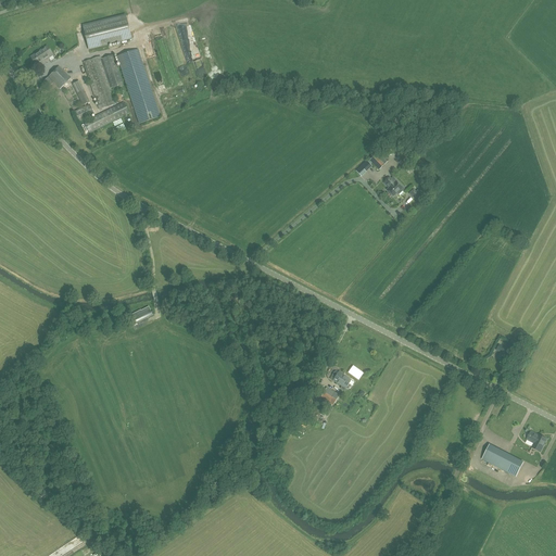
[(88,49),(131,38),(126,16),(83,27),(88,49)]
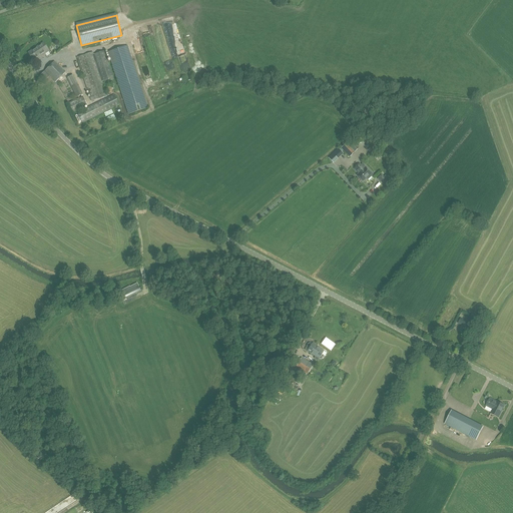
[(40,54),(42,57),(46,55),(44,53),(48,50),(44,43),(35,48),(39,54),(40,54)]
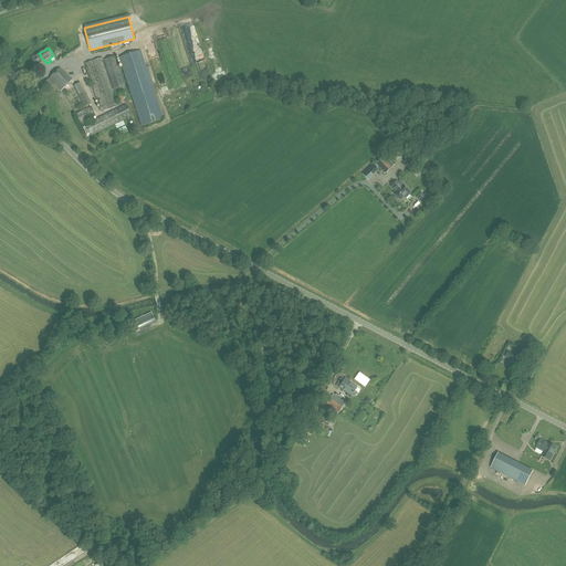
[(164,119),(140,51),(118,58),(142,127),(164,119)]
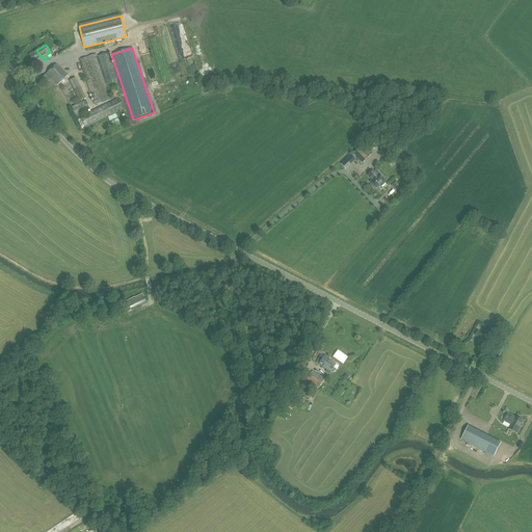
[(41,56),(36,50),(29,55),(34,62),(40,59),(42,61),(44,59),(42,56),(41,56)]
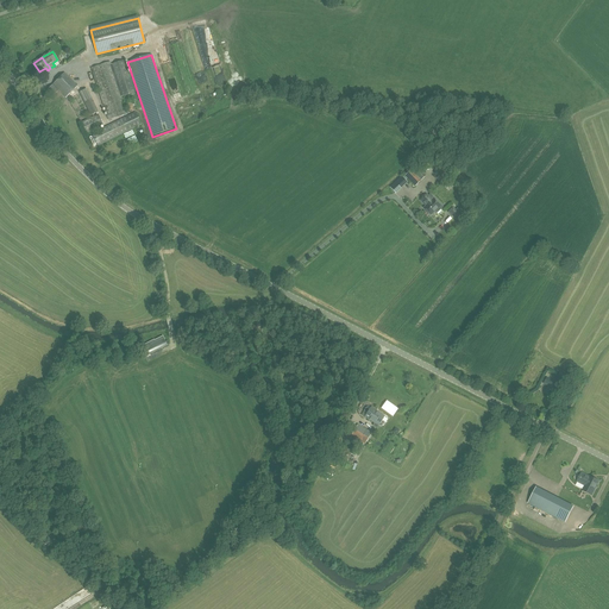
[(113,64),(124,96),(136,92),(125,60),(113,64)]
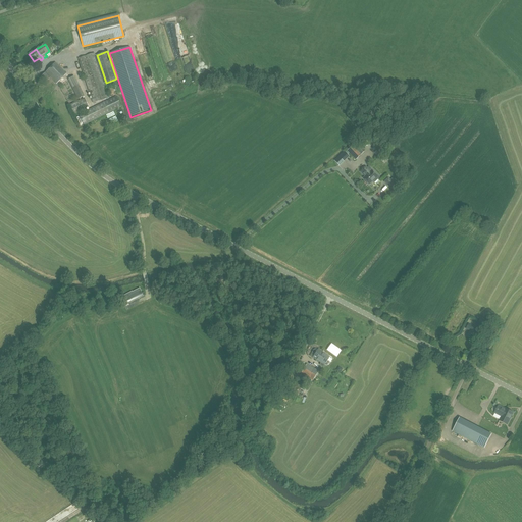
[(94,53),(79,58),(94,103),(109,98),(94,53)]
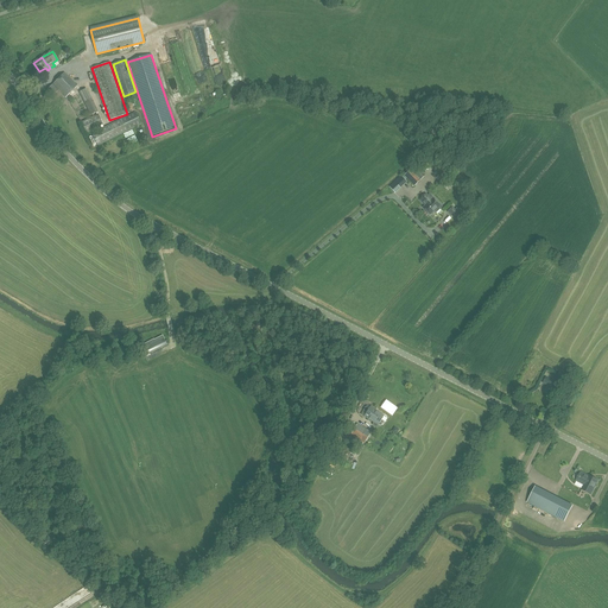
[(65,97),(77,86),(64,73),(46,90),(52,96),(58,90),(65,97)]
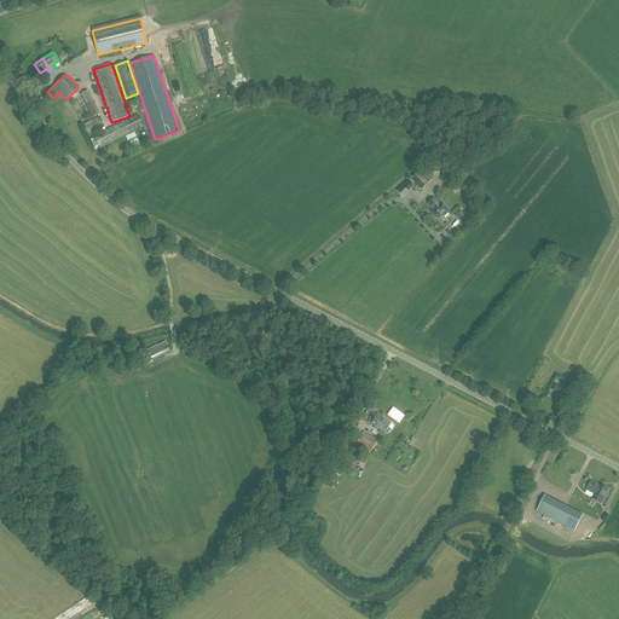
[(92,102),(96,100),(91,90),(82,93),(92,113),(97,110),(92,102)]
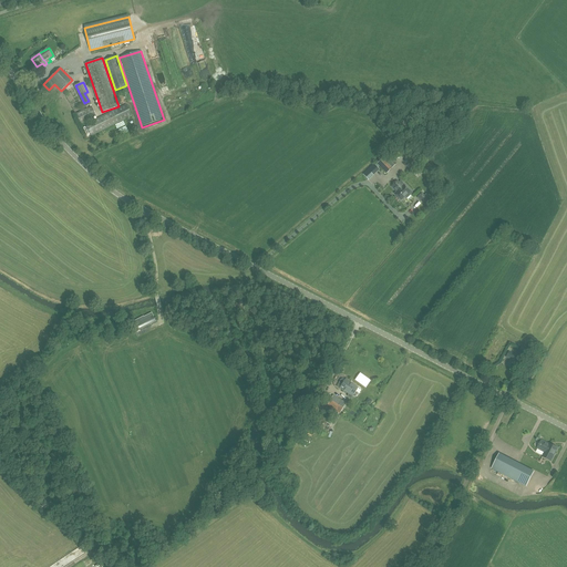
[(126,104),(114,110),(85,124),(92,136),(120,122),(132,115),(126,104)]
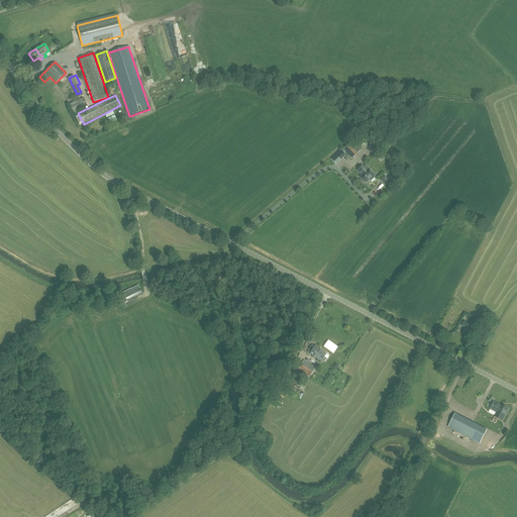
[(84,97),(69,104),(74,113),(88,106),(84,97)]
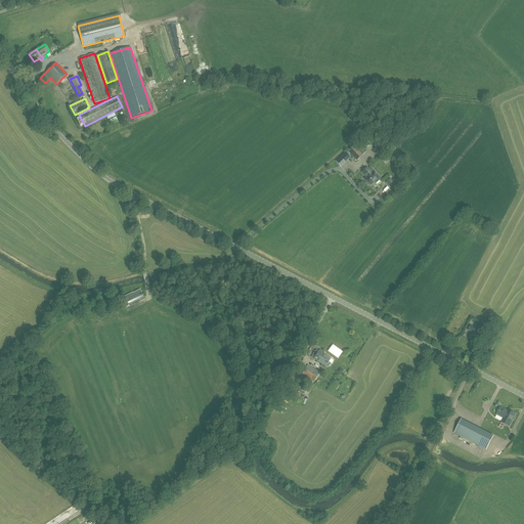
[(357,161),(357,160),(362,156),(366,151),(361,146),(359,148),(355,144),(354,146),(348,151),(354,158),(357,161)]
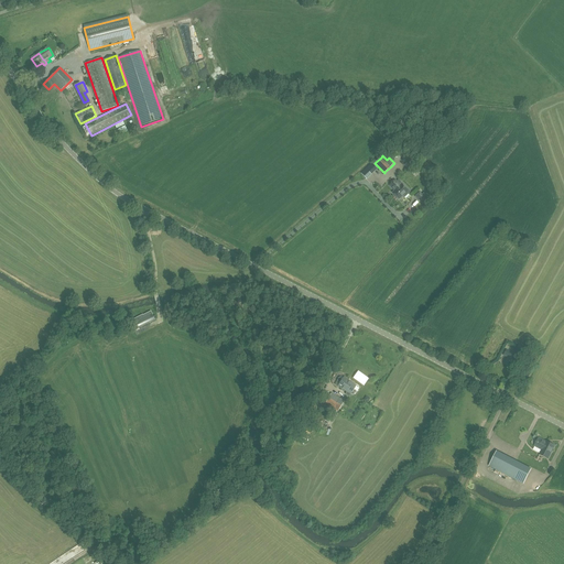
[(405,164),(410,170),(414,166),(413,164),(409,161),(405,164)]
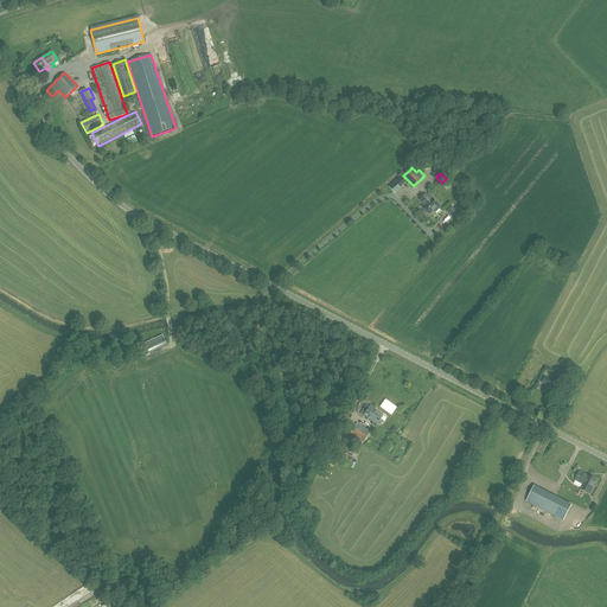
[(395,192),(406,181),(400,177),(390,186),(395,192)]
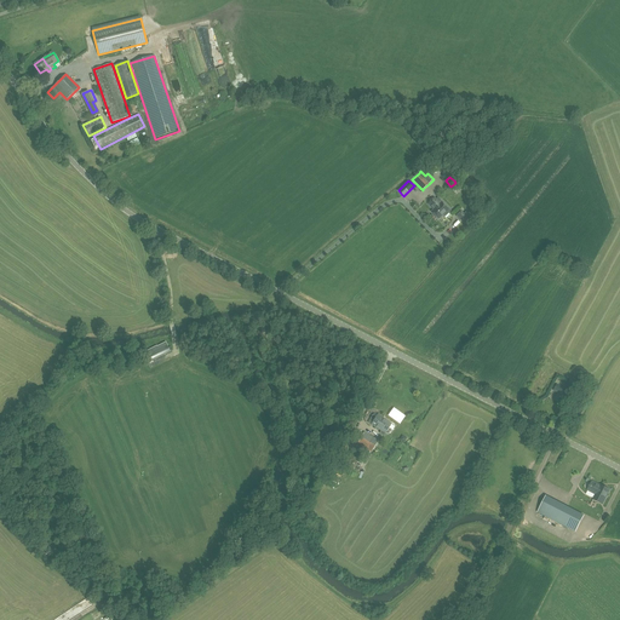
[(436,200),(435,199),(429,205),(434,210),(442,202),(438,199),(436,200)]
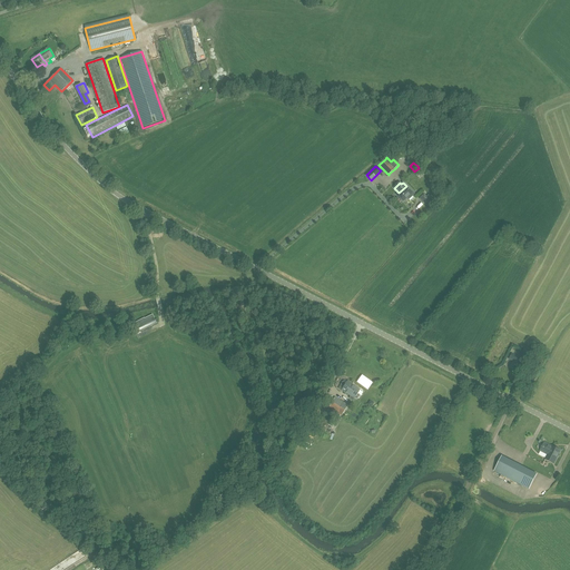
[(406,186),(397,195),(403,202),(406,197),(409,199),(414,194),(412,192),(411,192),(406,187),(408,187),(406,186)]
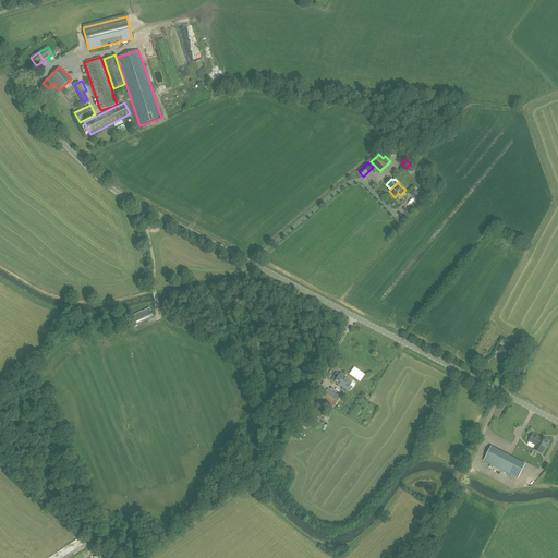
[(142,311),(132,316),(136,325),(154,316),(150,311),(149,307),(142,312),(142,311)]
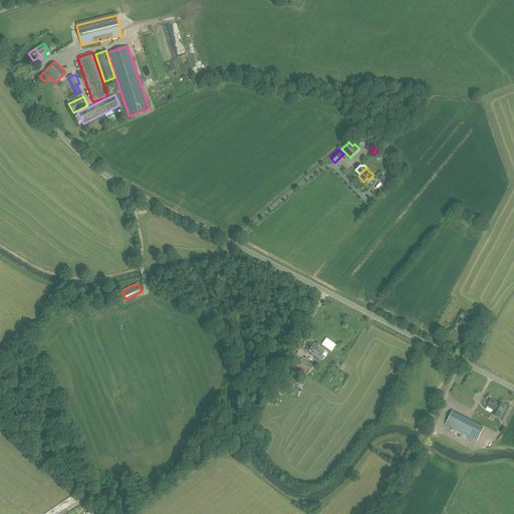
[(474,313),(470,320),(477,324),(481,317),(474,313)]
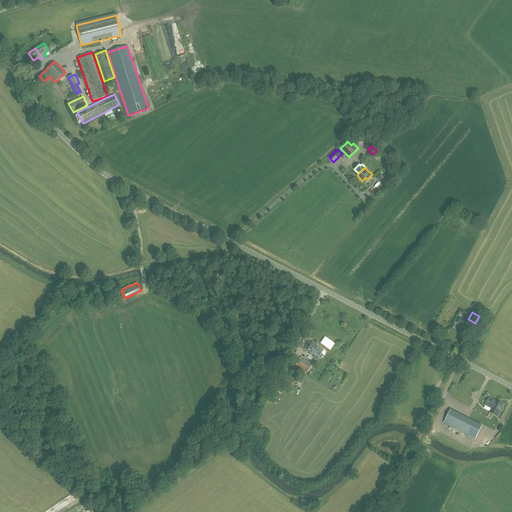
[(464,333),(470,323),(460,318),(457,323),(461,325),(458,330),(464,333)]
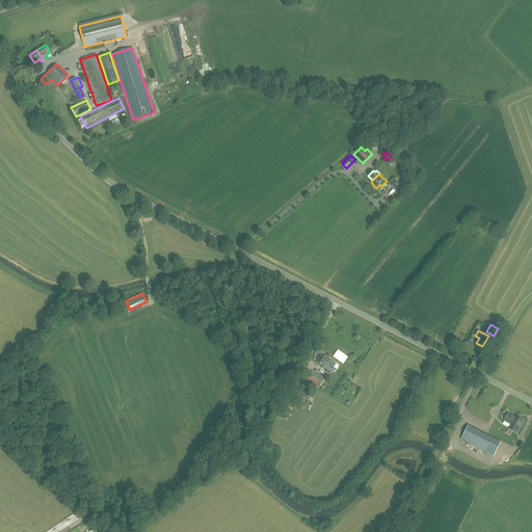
[(327,358),(327,357),(324,355),(324,356),(323,356),(322,356),(321,355),(320,356),(319,356),(318,358),(321,361),(319,365),(324,368),(327,364),(325,363),(327,358)]
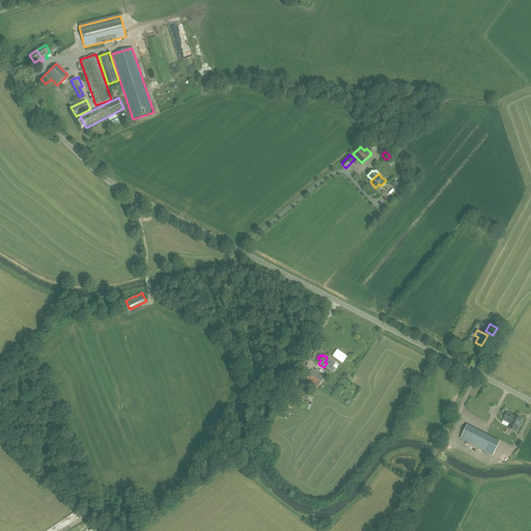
[(335,363),(327,358),(325,362),(327,363),(324,367),(327,369),(325,371),(329,373),(330,372),(331,371),(332,372),(335,368),(333,367),(335,363)]
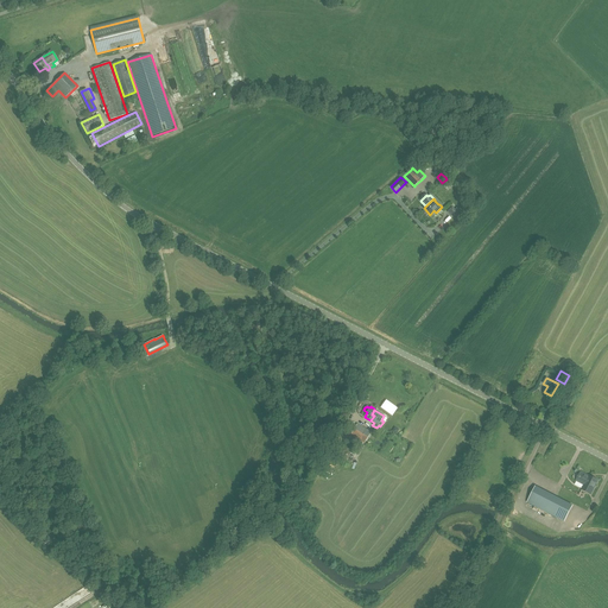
[(344,423),(350,413),(346,411),(340,420),(344,423)]
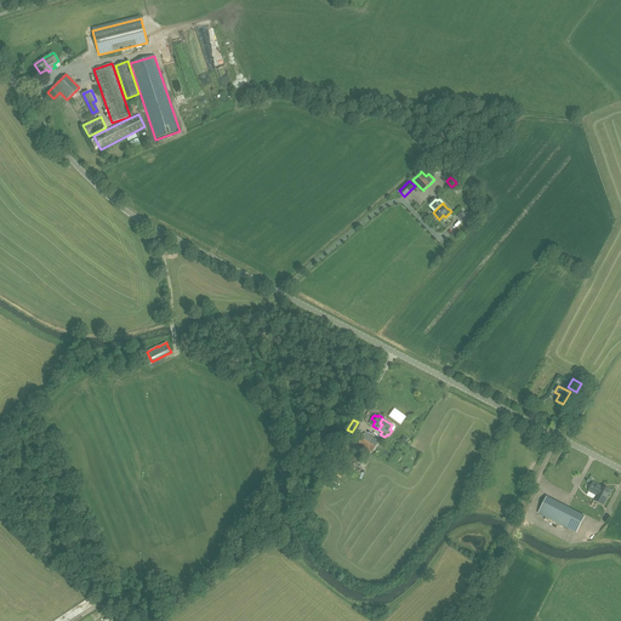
[(352,444),(353,442),(351,440),(352,437),(340,431),(337,437),(352,444)]
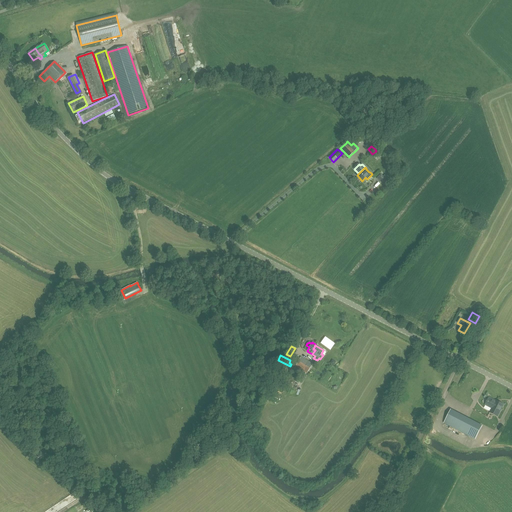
[(307,373),(312,364),(301,357),(295,367),(307,373)]
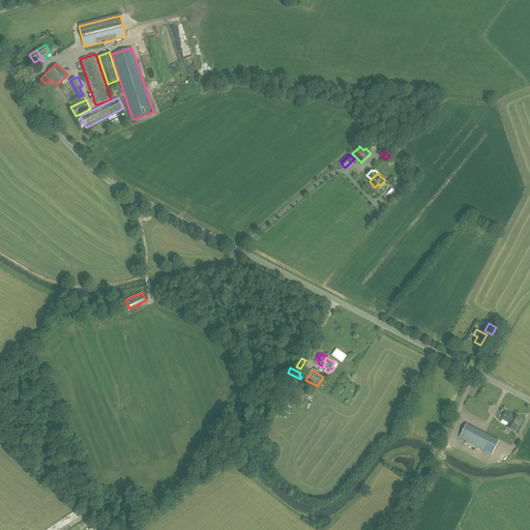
[(298,382),(295,380),(294,380),(290,387),(295,389),(298,382)]
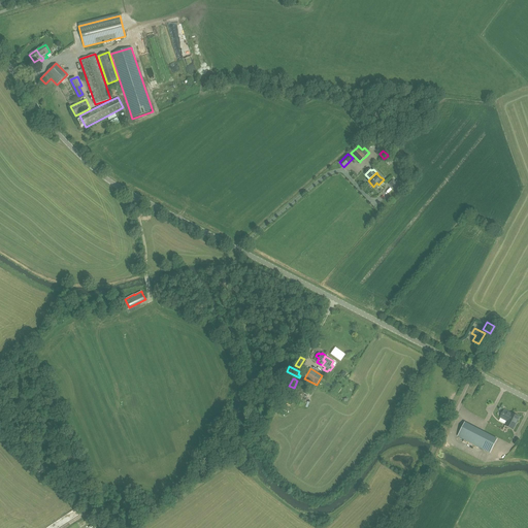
[(310,395),(314,389),(306,385),(304,388),(307,390),(305,392),(310,395)]
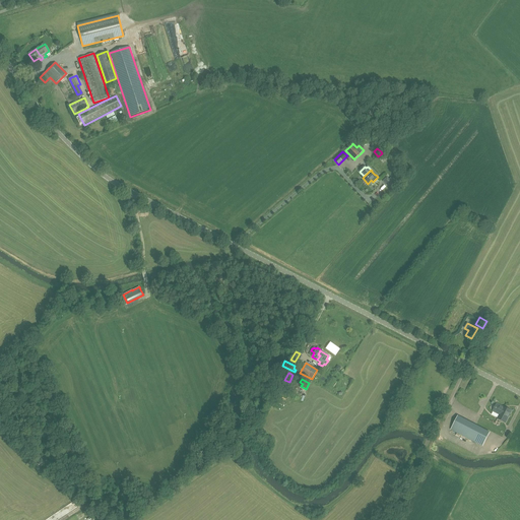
[(504,407),(497,404),(493,411),(501,415),(503,410),(504,410),(505,407),(504,407)]
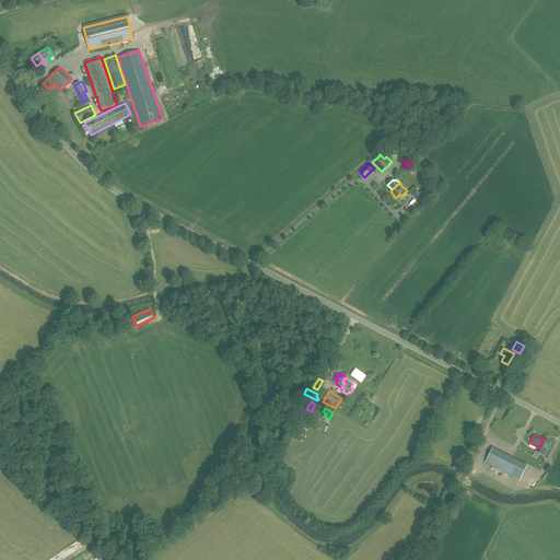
[(541,442),(539,447),(536,452),(545,456),(547,452),(551,443),(550,442),(549,441),(548,440),(547,441),(544,439),(543,442),(541,442)]
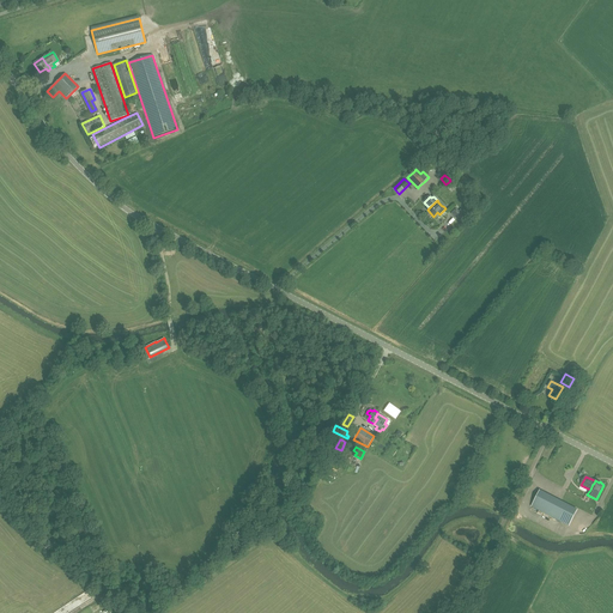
[(569,526),(576,513),(572,510),(575,507),(540,489),(532,505),(569,526)]
